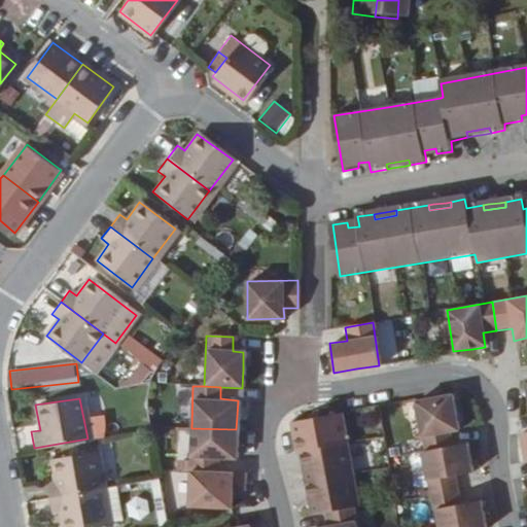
[(456,418),(453,400),(415,407),(422,451),(450,447),(448,432),(458,431),(456,418)]
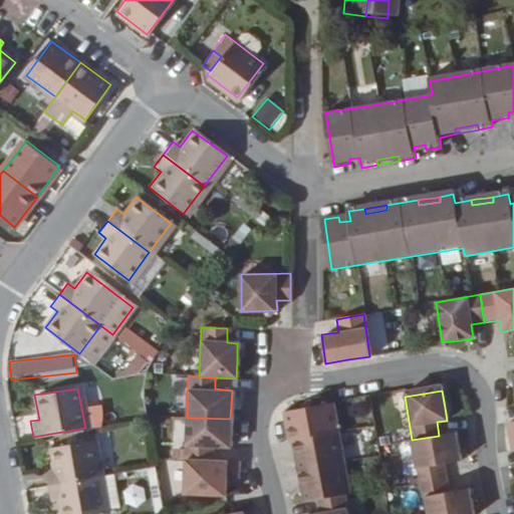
[(337,435),(331,402),(282,410),(284,428),(287,443),(290,442),(337,435)]
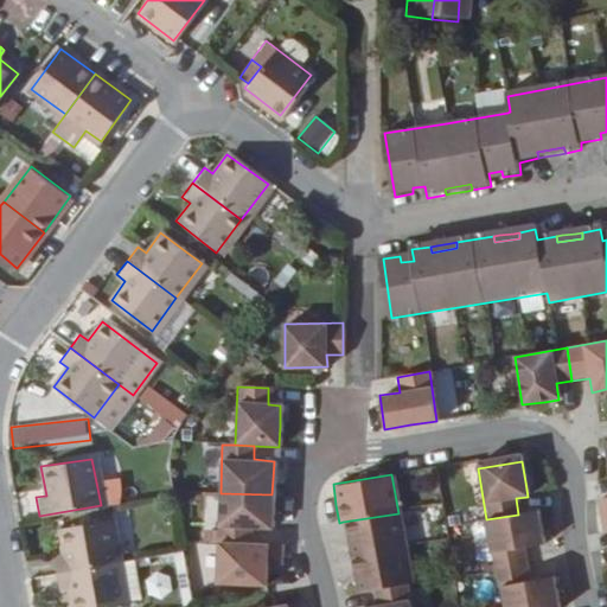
[(270,512),(272,494),(221,493),(221,543),(249,543),(249,528),(270,528),(270,512)]
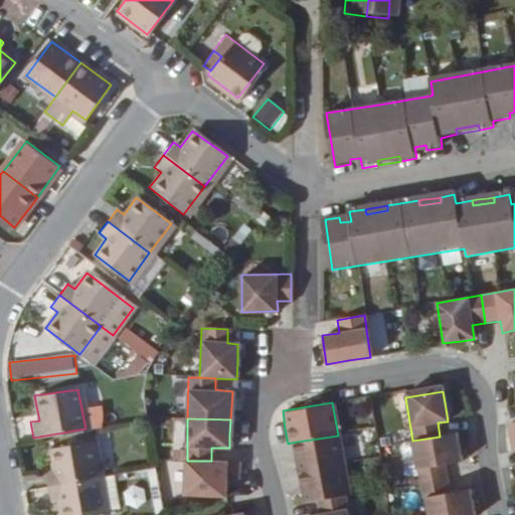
[(442,461),(460,458),(457,435),(440,437),(412,441),(410,442),(418,486),(444,481),(442,461)]
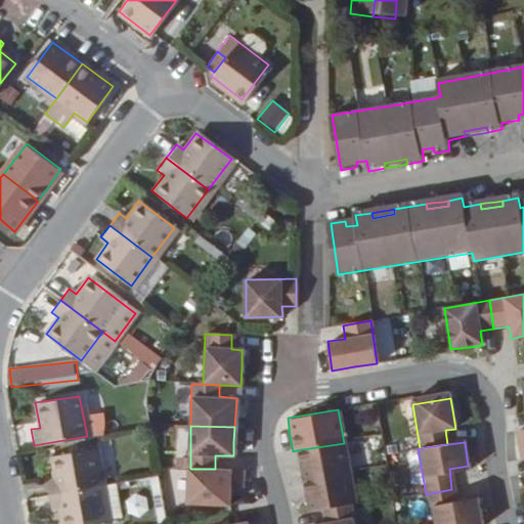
[(349,474),(344,443),(296,450),(299,469),(302,482),(349,474)]
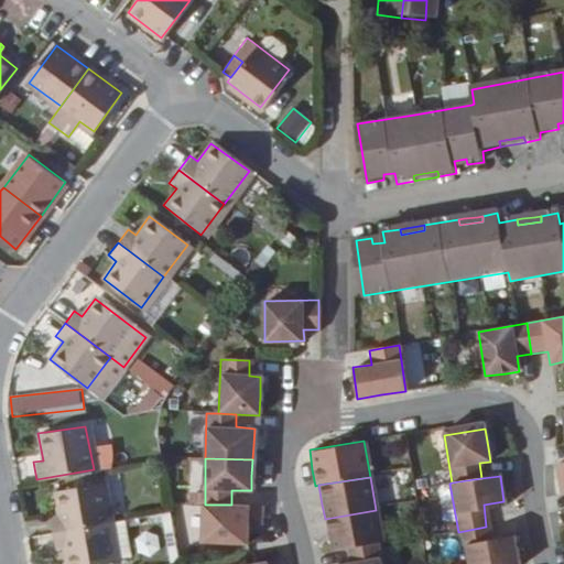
[(107,522),(100,484),(54,490),(57,513),(47,514),(51,532),(107,522)]
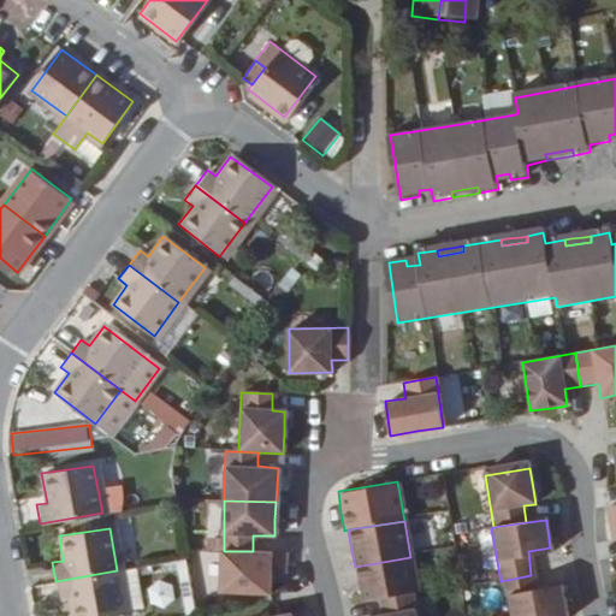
[(273,592),(273,570),(285,569),(284,551),(253,551),(224,551),(224,593),(273,592)]
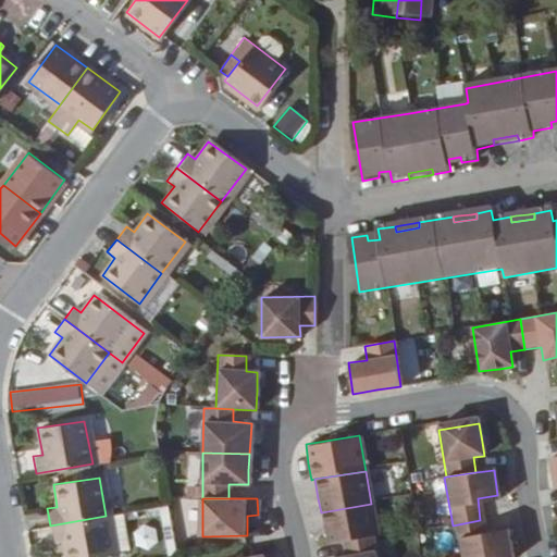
[(376,536),(371,504),(321,512),(323,529),(326,545),(343,542),(371,537),(376,536)]
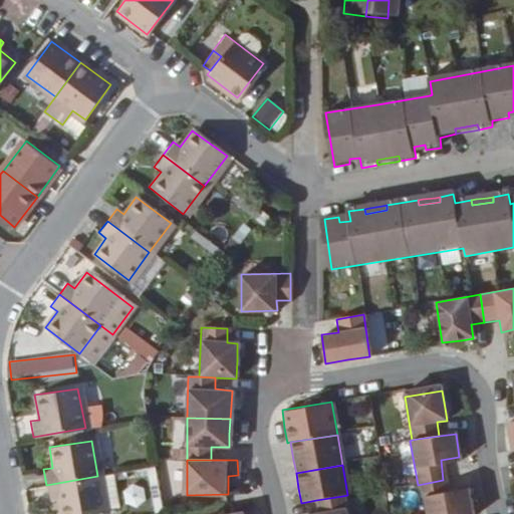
[(114,507),(109,474),(97,476),(103,509),(114,507)]
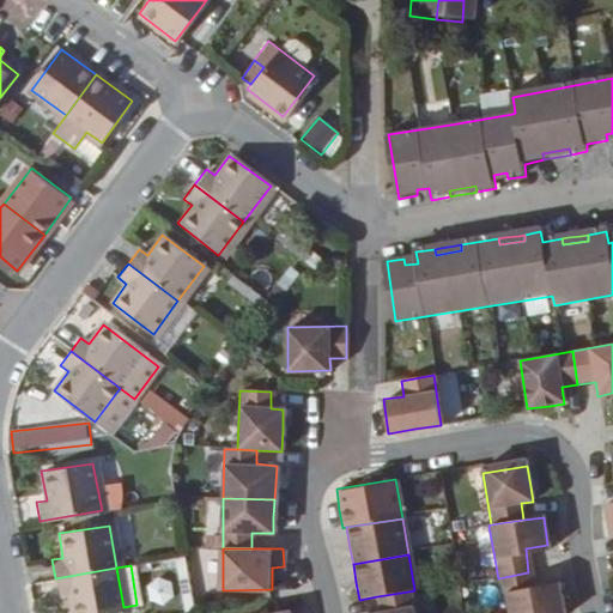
[(123,607),(116,568),(55,578),(59,596),(68,594),(71,612),(103,612),(123,610),(123,607)]
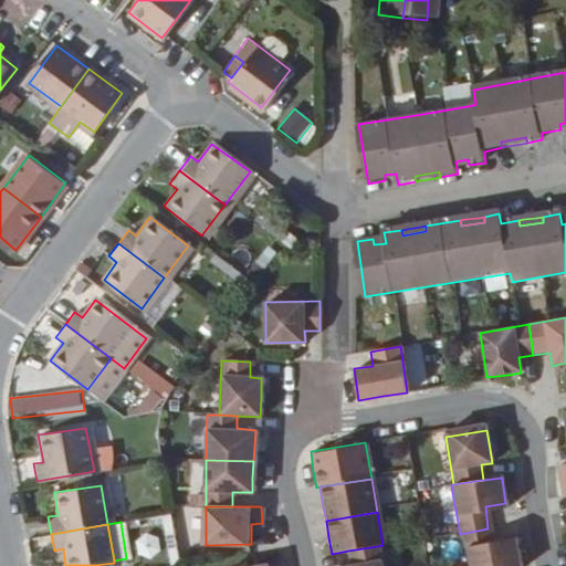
[(517,565),(516,554),(514,538),(490,541),(488,528),(460,534),(462,549),(465,548),(468,565),(517,565)]
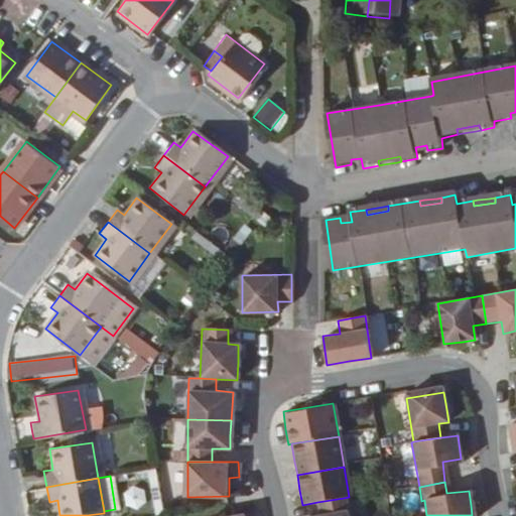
[(347,515),(344,498),(317,502),(318,515),(313,515),(347,515)]
